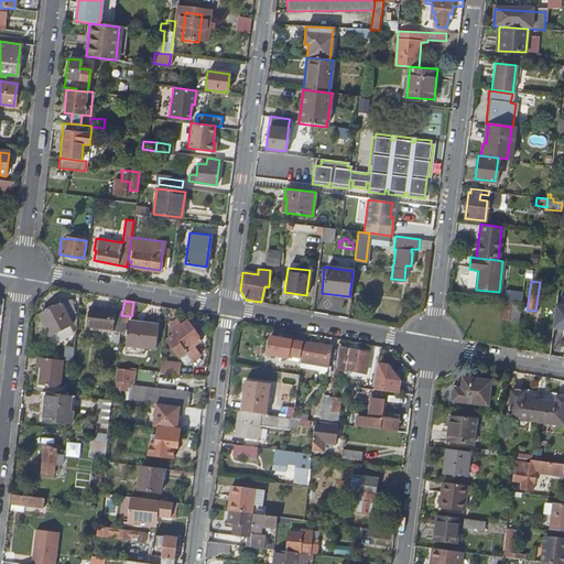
[(502,315),(510,316),(512,303),(505,302),(502,315)]
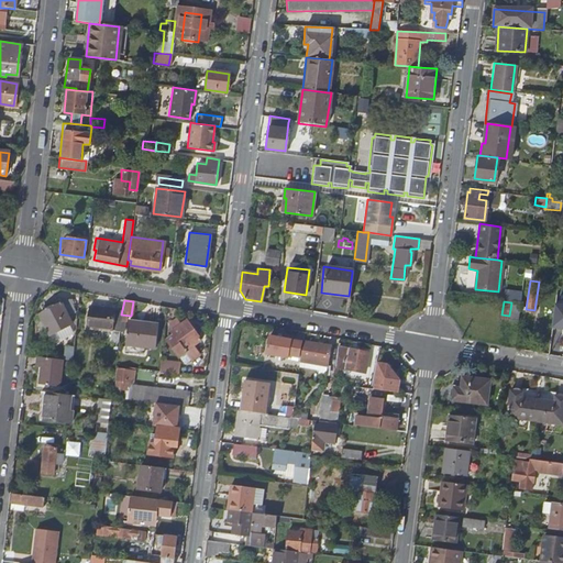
[(562,302),(554,302),(551,326),(562,327),(562,302)]
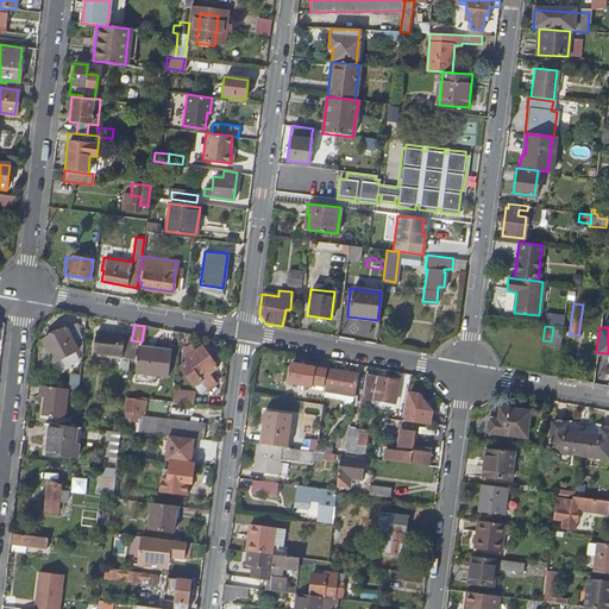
[(41,341),(51,364),(77,353),(66,330),(50,337),(46,330),(43,332),(45,339),(41,341)]
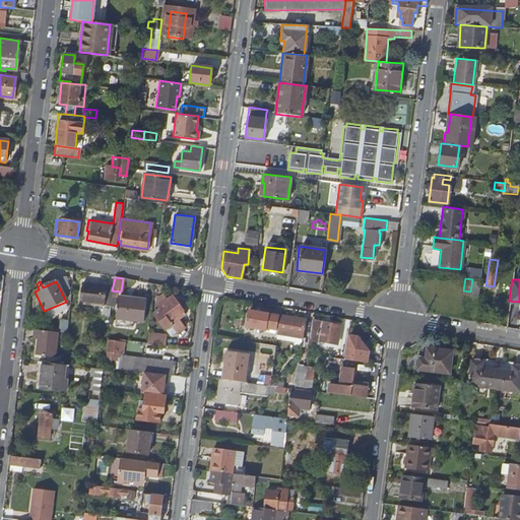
[(108,315),(112,287),(105,286),(105,285),(82,282),(79,303),(103,306),(102,315),(108,315)]
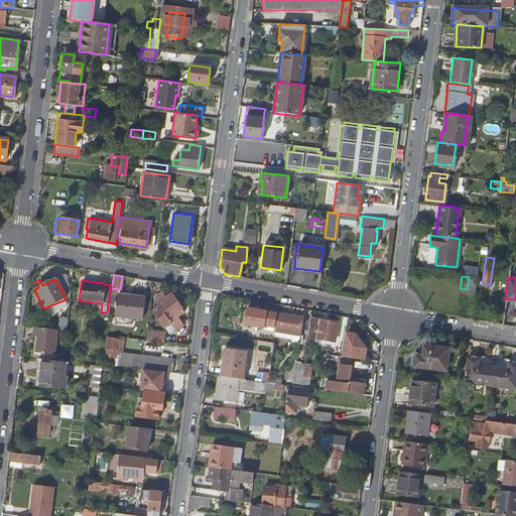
[(159,292),(152,297),(156,302),(155,303),(156,306),(154,307),(160,315),(156,318),(161,327),(163,326),(167,332),(172,328),(173,330),(180,325),(175,316),(183,311),(169,293),(163,297),(159,292)]
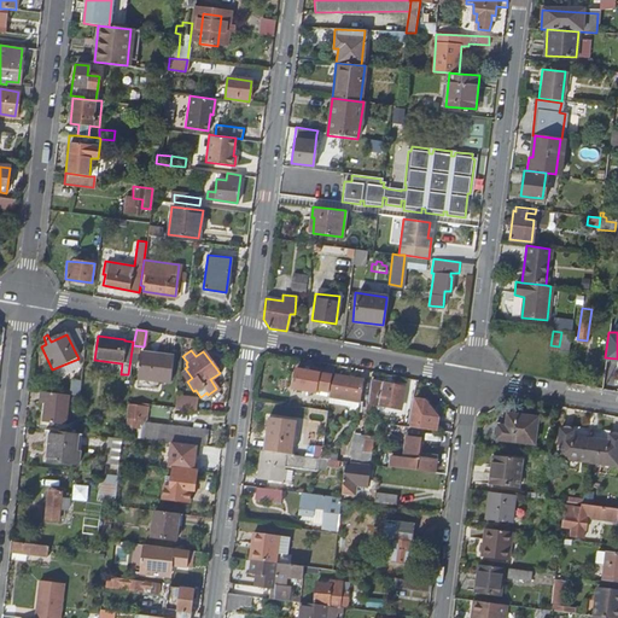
[(136,379),(169,382),(172,356),(139,353),(136,379)]
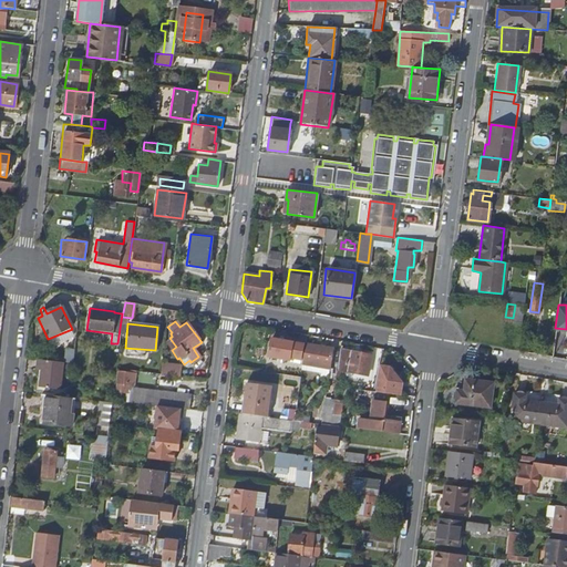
[(271,338),(268,357),(289,360),(289,358),(301,360),(303,343),(271,338)]
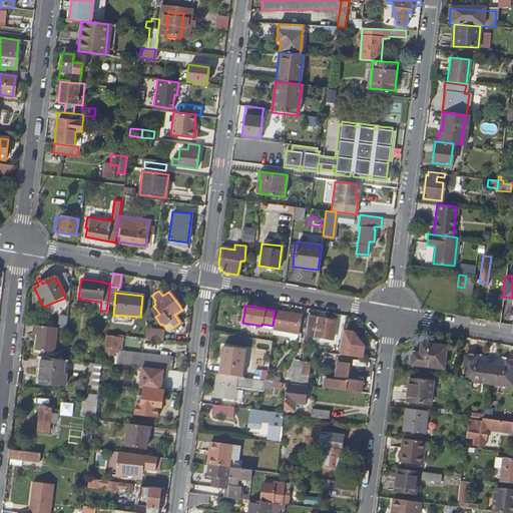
[(276,330),(299,334),(302,315),(278,312),(276,330)]
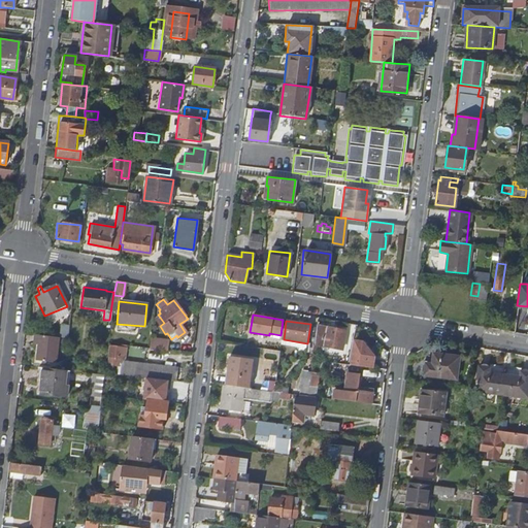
[(317,325),(315,344),(331,347),(332,344),(343,345),(345,329),(317,325)]
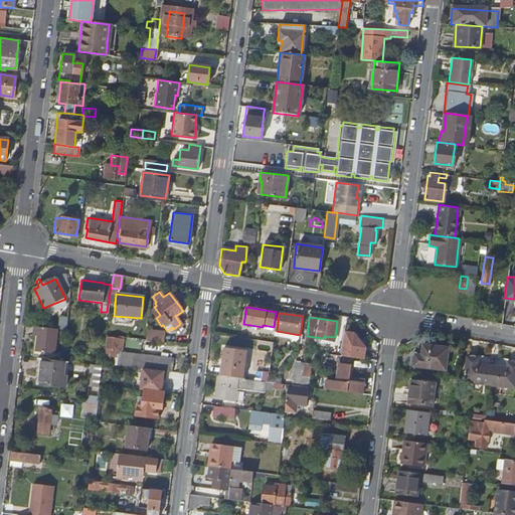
[(57,330),(38,328),(35,352),(54,354),(57,330)]
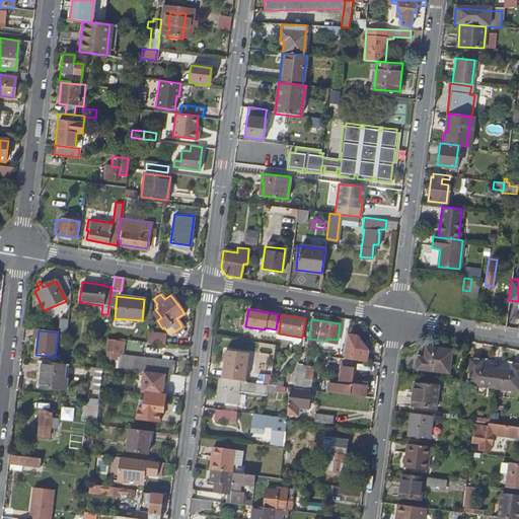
[(346,357),(365,360),(367,349),(357,334),(348,332),(346,357)]
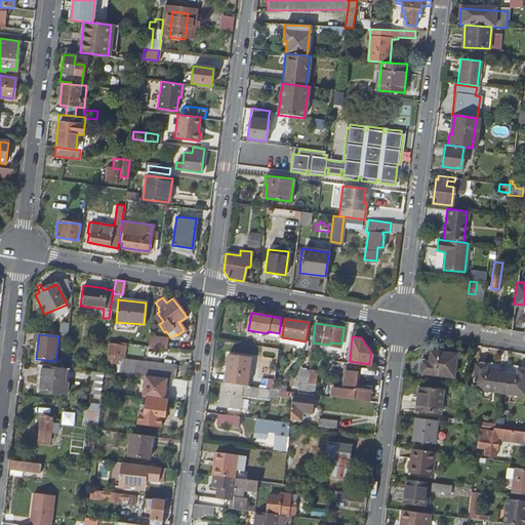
[(148,337),(147,347),(164,349),(165,340),(148,337)]
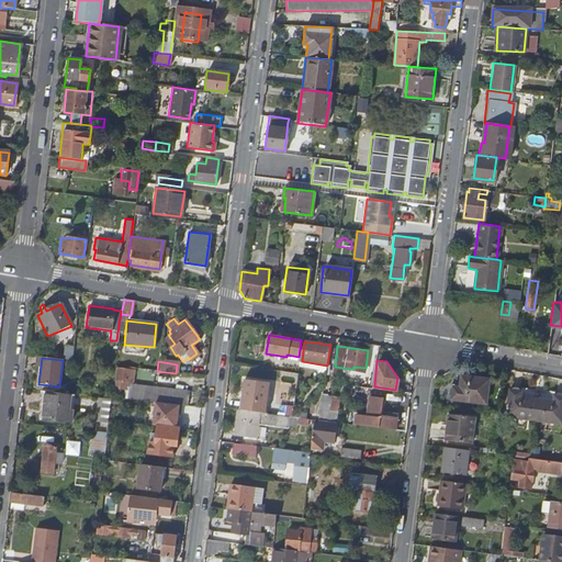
[(187,391),(132,384),(134,368),(114,366),(110,397),(114,397),(155,403),(181,406),(186,406),(187,391)]
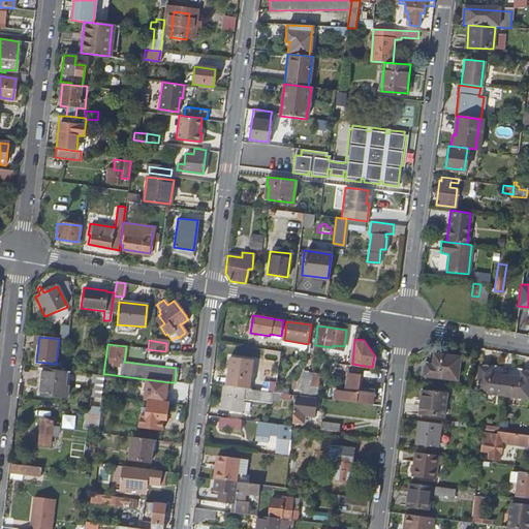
[(426,364),(425,374),(456,378),(459,358),(433,353),(432,365),(426,364)]
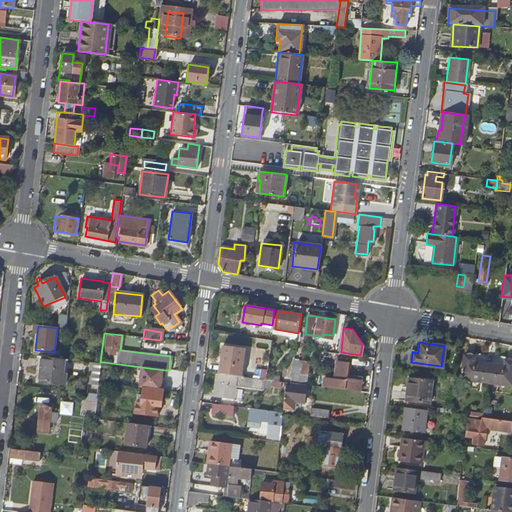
[(217,373),(234,375),(242,376),(245,349),(242,349),(223,346),(221,362),(219,362),(217,373)]
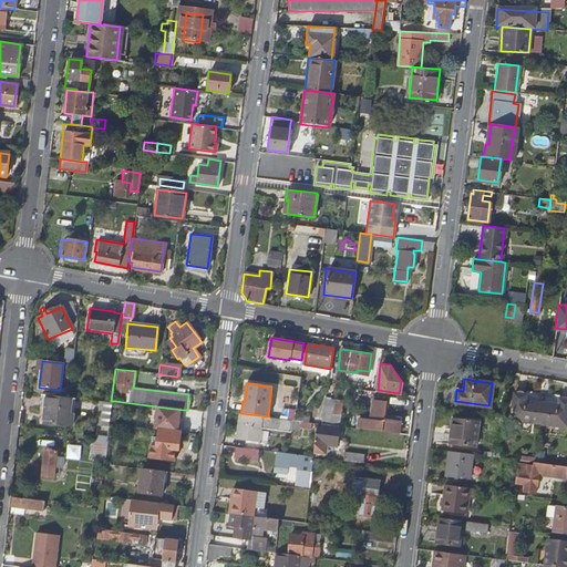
[(538,421),(543,395),(514,391),(511,418),(538,421)]
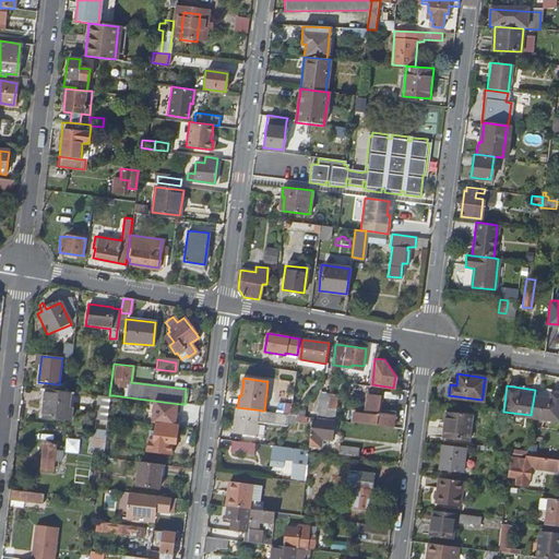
[(71,392),(43,389),(42,401),(45,401),(43,416),(71,419),(73,409),(69,408),(71,392)]
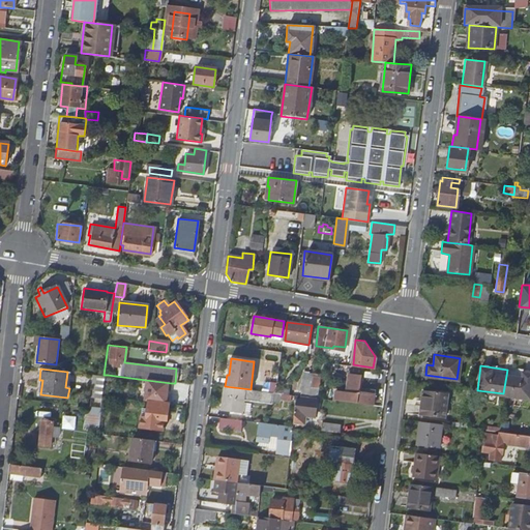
[(529,372),(507,370),(503,393),(529,396),(529,372)]
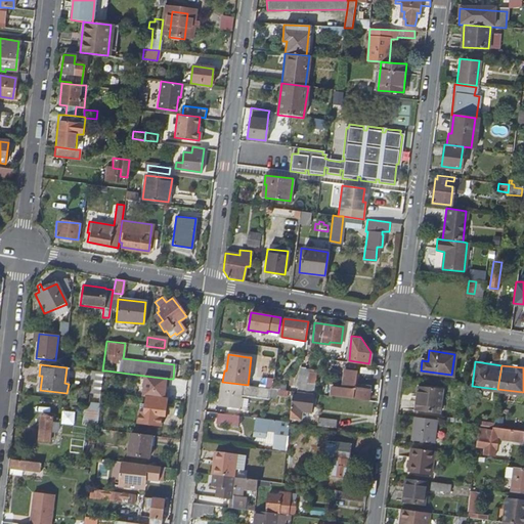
[(330,396),(368,400),(370,384),(355,383),(357,369),(354,368),(344,367),(342,386),(331,385),(330,396)]
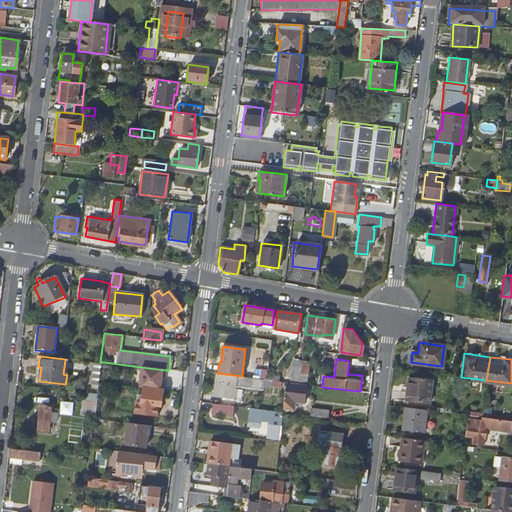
[(92,361),(89,383),(100,384),(102,363),(92,361)]
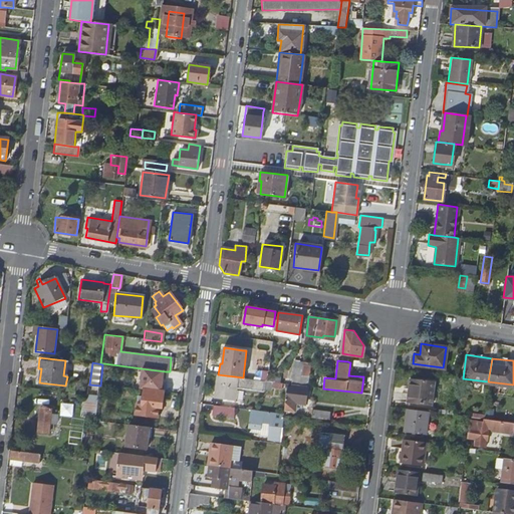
[(310,364),(307,364),(303,363),(301,376),(308,377),(309,375),(310,364)]
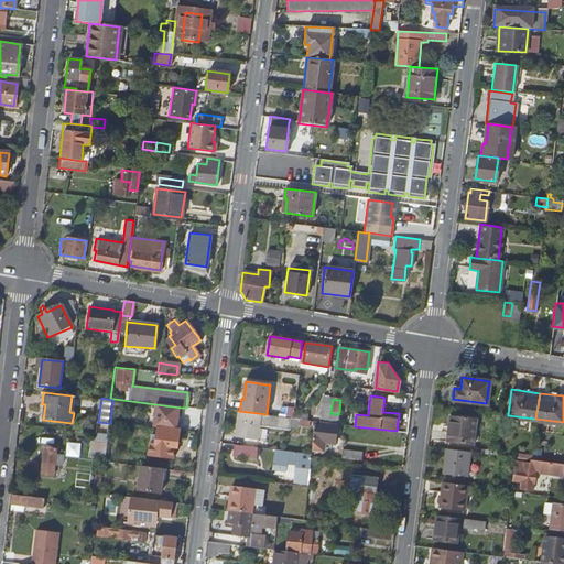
[(182,408),(155,404),(152,427),(156,427),(175,431),(177,416),(181,416),(182,408)]
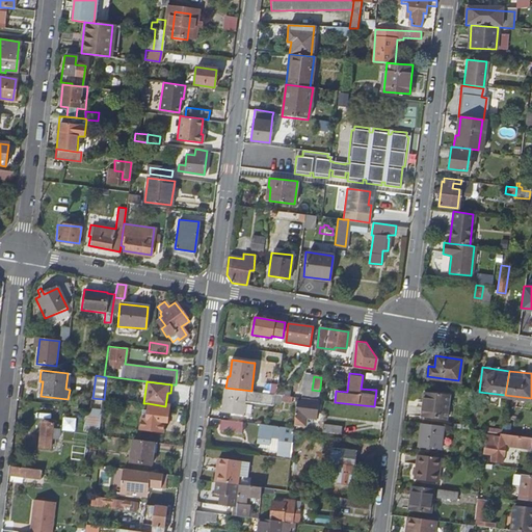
[(225,388),(221,388),(219,409),(241,411),(243,390),(225,388)]
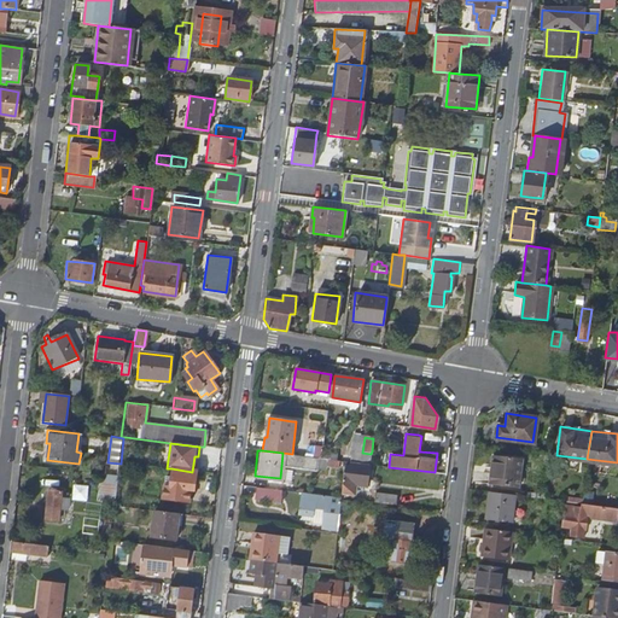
[(494,466),(493,483),(518,487),(522,458),(493,454),(491,466),(494,466)]
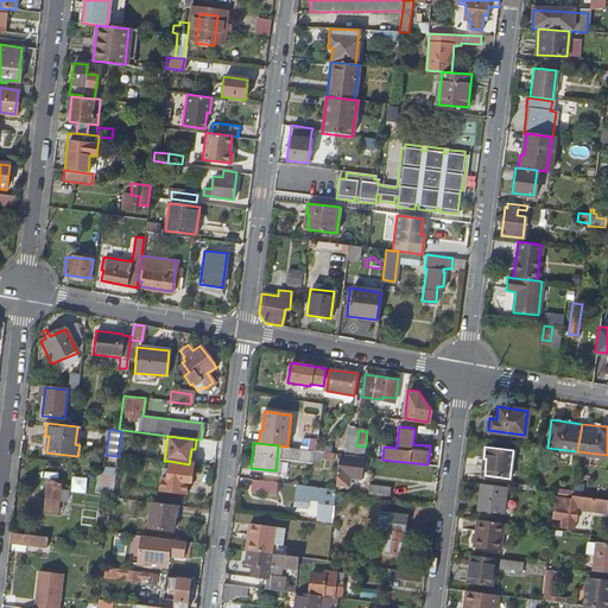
[(348,460),(337,458),(336,470),(335,483),(343,485),(344,470),(360,473),(361,458),(348,456),(348,460)]
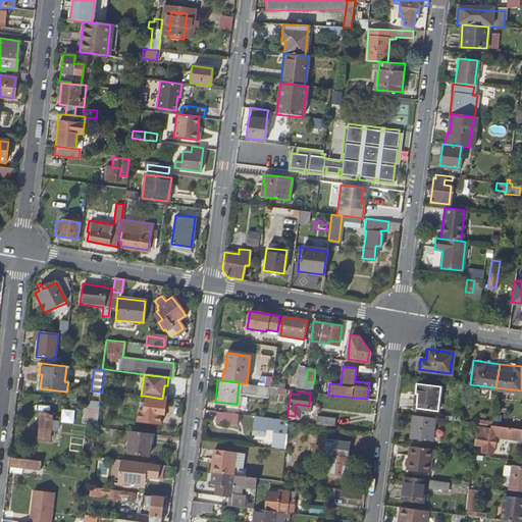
[(143,412),(160,414),(163,414),(165,399),(162,399),(145,396),(144,404),(143,412)]
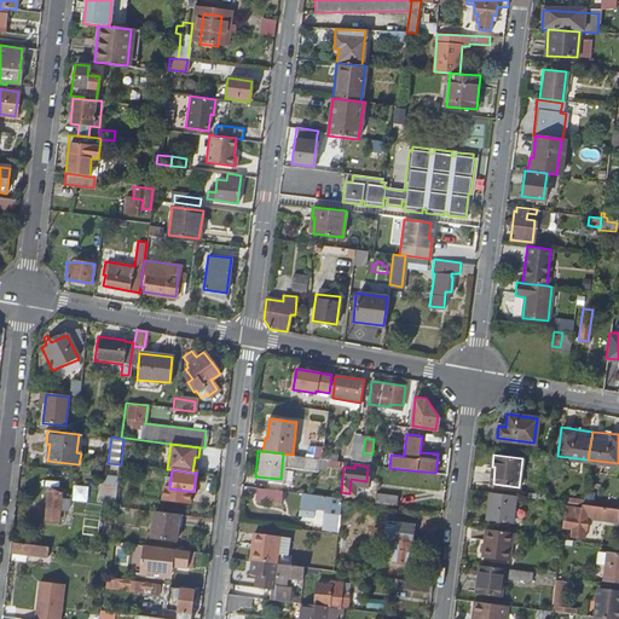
[(119,499),(120,475),(102,474),(100,498),(119,499)]
